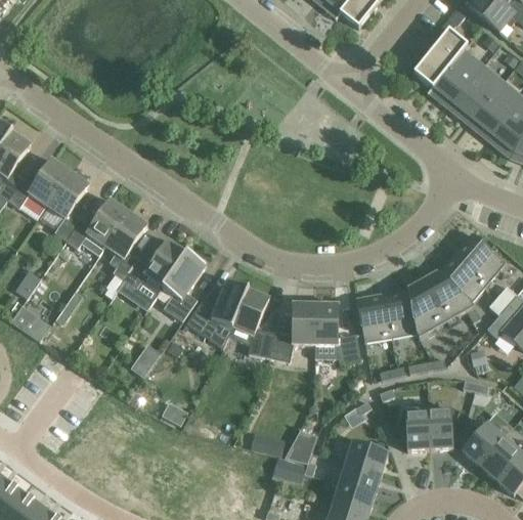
[(319,0),(323,3),(322,5),(336,16),(349,0),(319,0)]
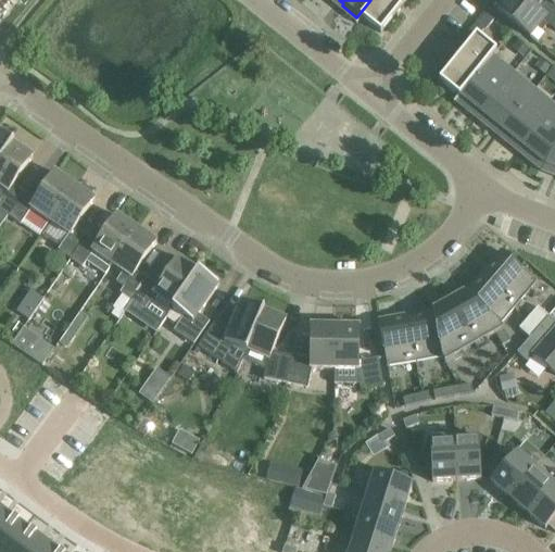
[(361,14),(380,29),(404,0),(370,0),(356,17),(355,20),(356,21),(361,14)]
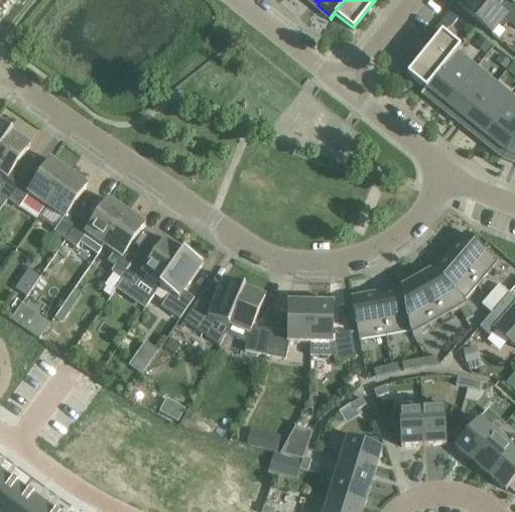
[(514,3),(510,0),(463,0),(464,1),(460,6),(491,31),(498,22),(503,26),(508,19),(514,25),(514,3)]
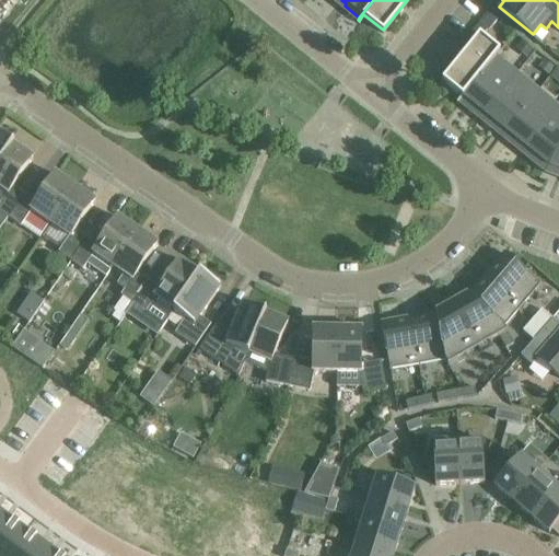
[(496,18),(487,11),(479,22),(487,29),(496,18)]
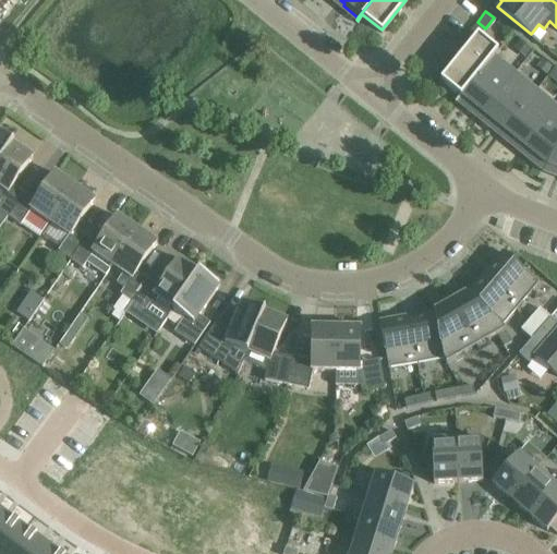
[(458,98),(494,53),(498,48),(477,32),(440,77),(459,93),(455,98),(456,99),(458,98)]
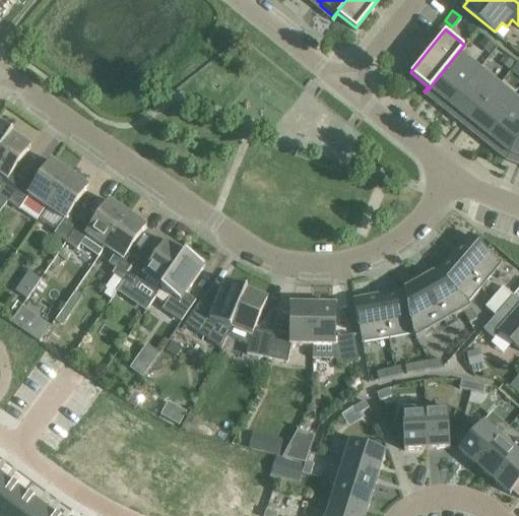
[(482,33),(475,41),(488,50),(494,42),(482,33)]
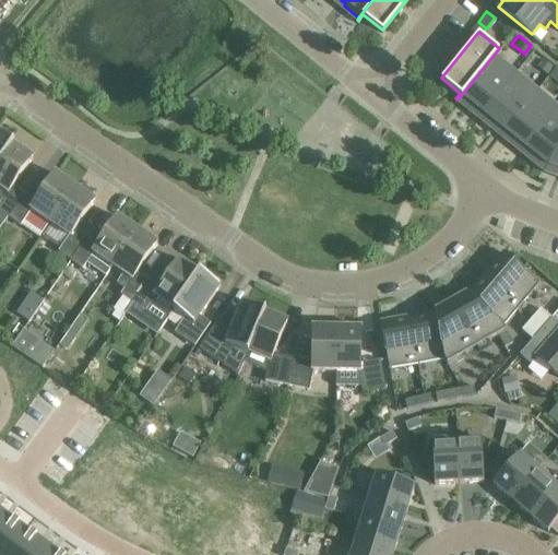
[(459,98),(476,113),(512,68),(495,54),(459,98)]
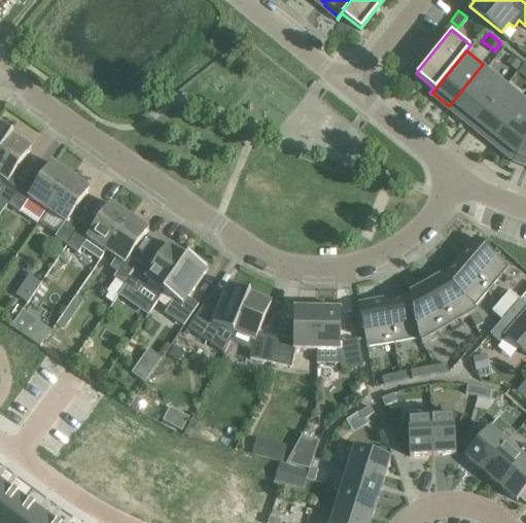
[(511,50),(504,59),(514,66),(520,59),(511,50)]
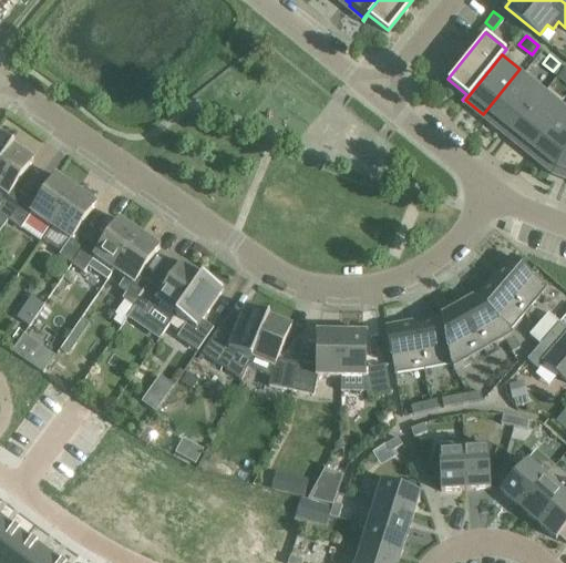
[(565,67),(562,63),(555,72),(565,80),(565,67)]
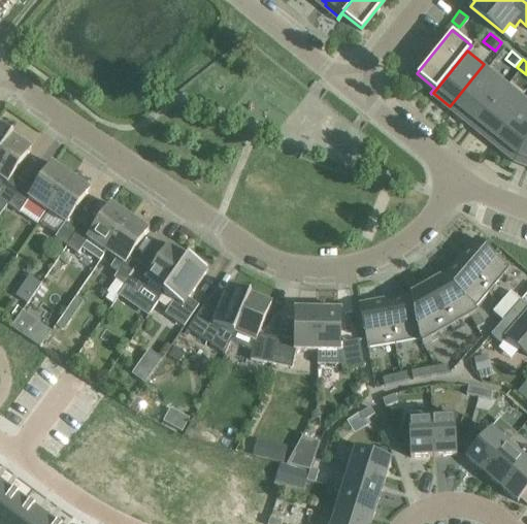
[(468,119),(474,123),(506,83),(484,64),(450,106),(467,121),(468,119)]
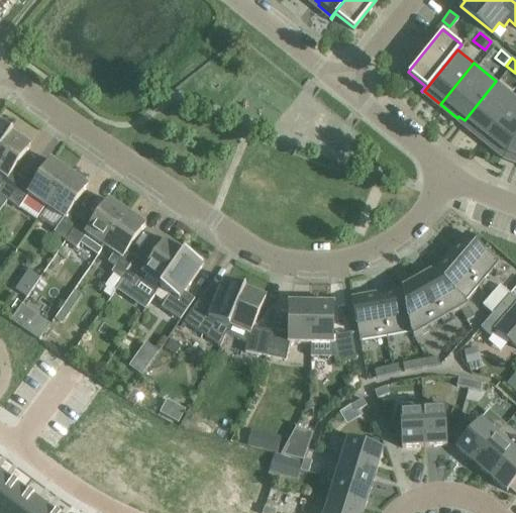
[(486,141),(515,103),(515,96),(496,81),(465,120),(470,125),(469,127),(486,141)]
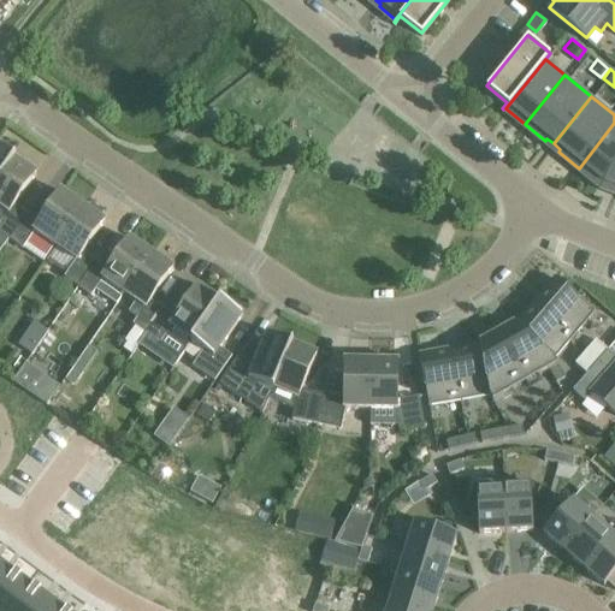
[(605,187),(605,184),(614,164),(614,123),(579,168),(601,185),(605,187)]
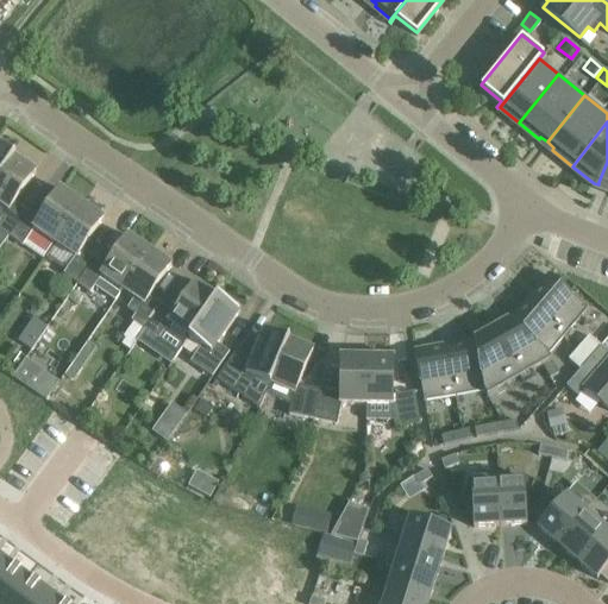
[(0,175),(14,153),(16,152),(0,142),(0,175)]
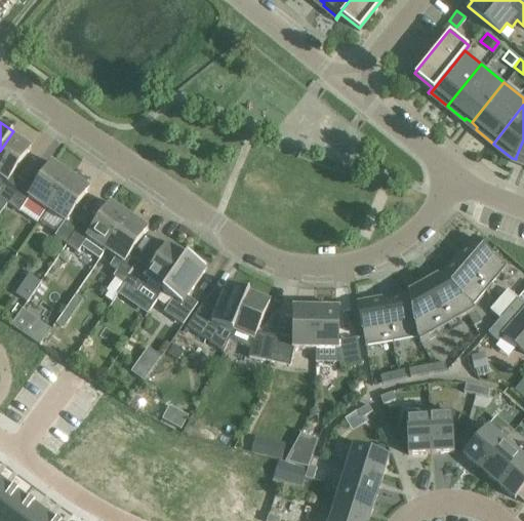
[(31,145),(12,132),(0,151),(0,187),(0,195),(7,201),(23,179),(12,172),(31,145)]
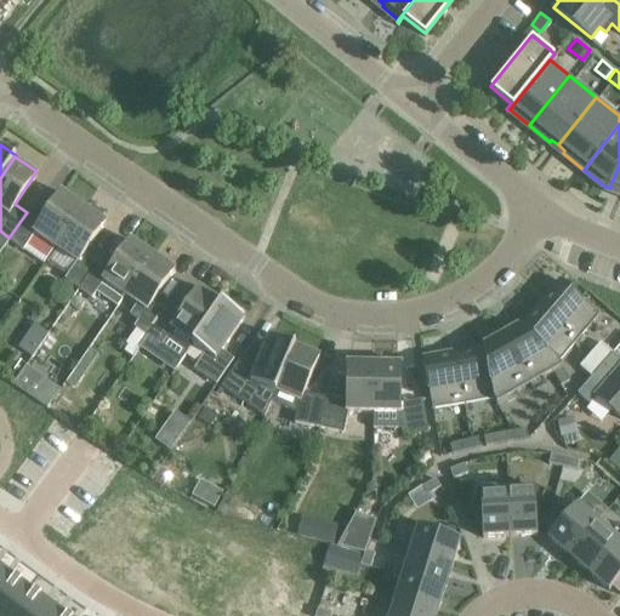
[(39,221),(27,212),(9,238),(22,246),(34,231),(56,244),(83,204),(61,189),(39,221)]
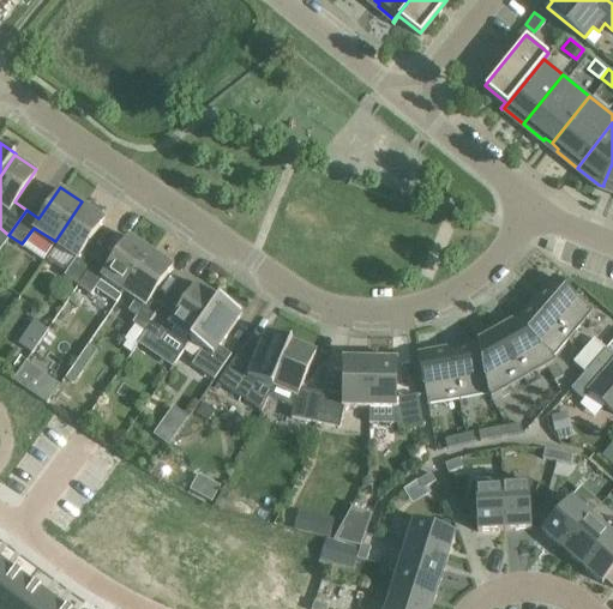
[(77,282),(95,257),(82,248),(104,217),(100,213),(103,209),(90,200),(86,205),(82,202),(55,241),(76,255),(64,272),(77,282)]
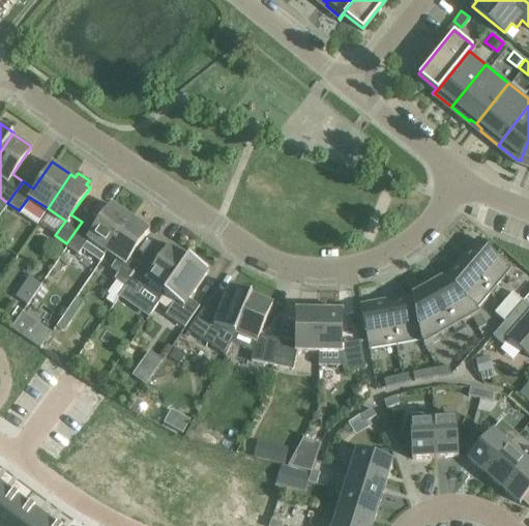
[(82,222),(66,243),(78,252),(82,246),(99,259),(106,250),(129,215),(111,202),(92,229),(82,222)]
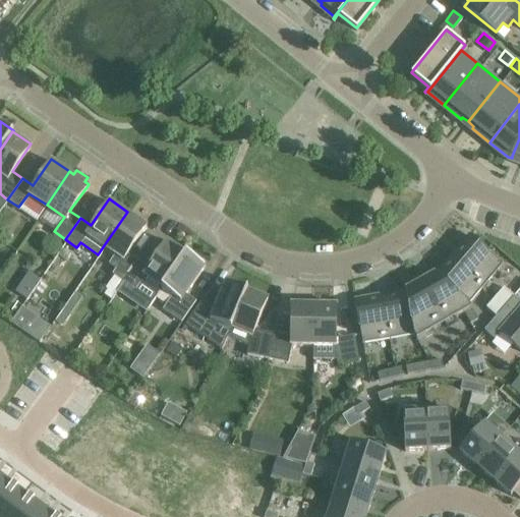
[(112,272),(123,280),(138,259),(127,251),(147,224),(141,221),(143,218),(133,212),(131,214),(127,212),(104,245),(114,252),(108,261),(116,266),(112,272)]
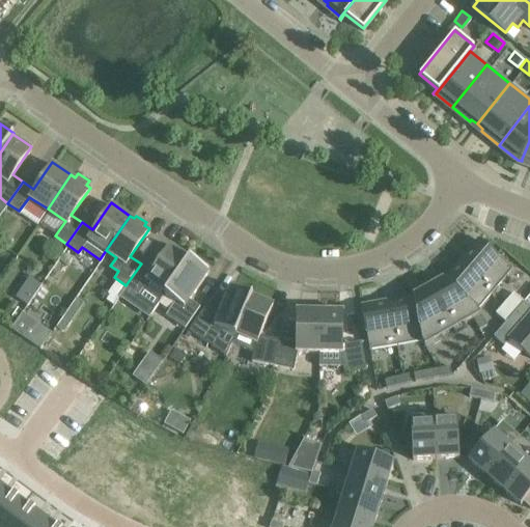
[(2,243),(8,246),(12,240),(7,236),(2,243)]
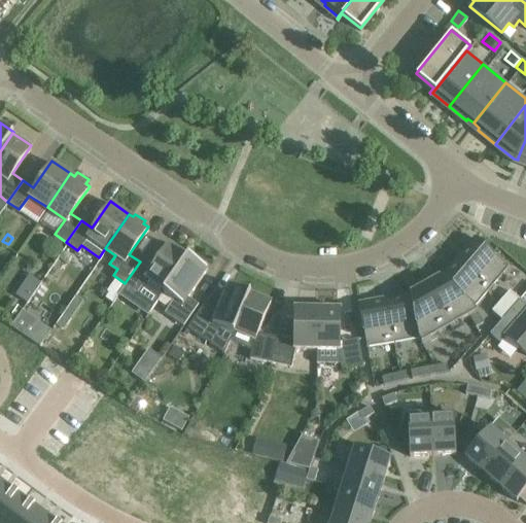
[(475,235),(457,255),(491,284),(509,265),(475,235)]
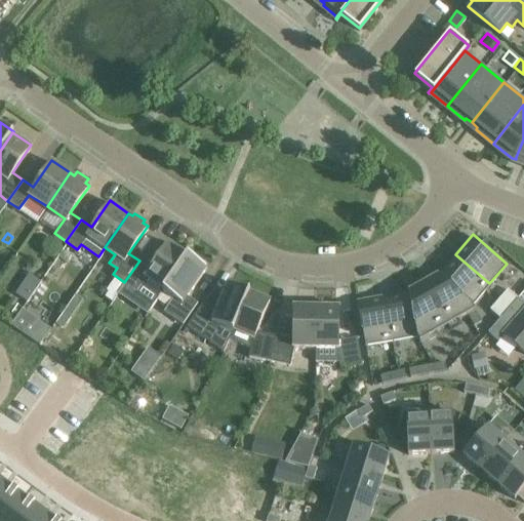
[(150,268),(139,261),(124,282),(135,289),(140,283),(157,294),(162,288),(163,287),(187,252),(168,241),(150,268)]
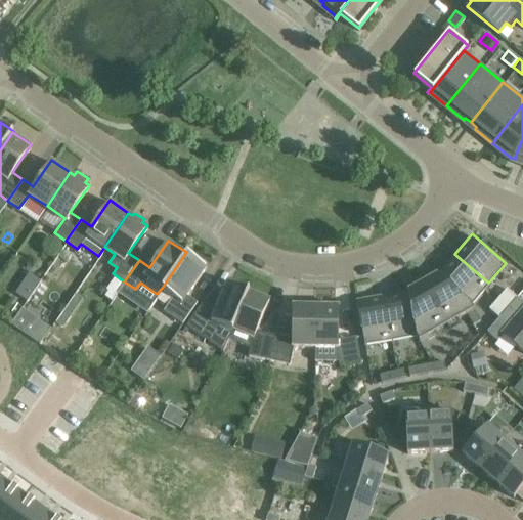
[(186,252),(163,287),(162,288),(173,295),(164,308),(182,321),(197,300),(186,293),(206,265),(186,252)]
